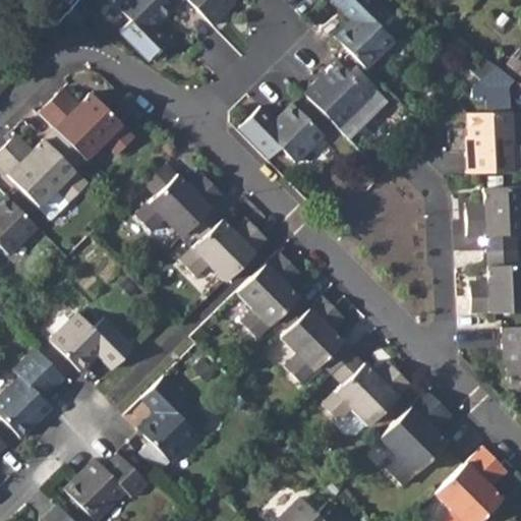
[(119,30),(149,61),(171,39),(157,24),(174,8),(165,0),(118,0),(114,4),(129,19),(119,30)]
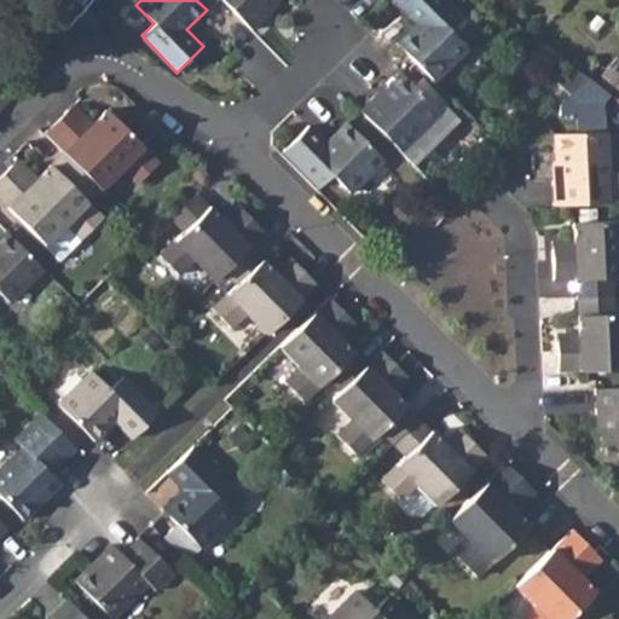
[(221,0),(252,30),(265,16),(262,13),(276,0),(221,0)]
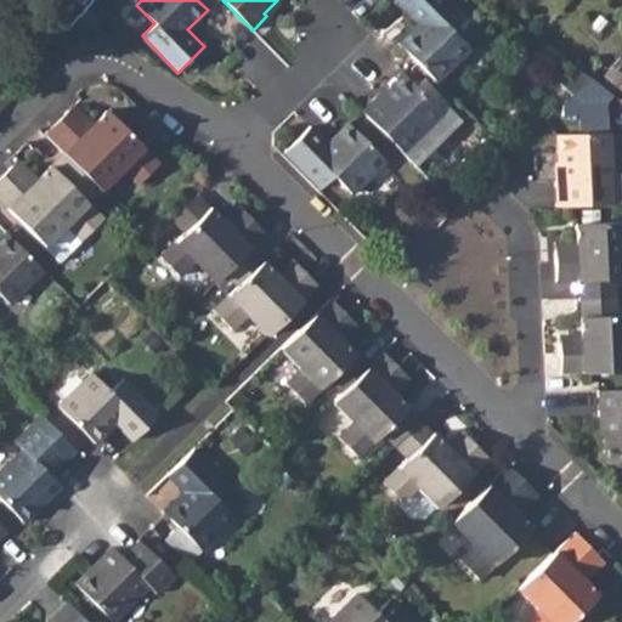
[(394,0),(419,24),(400,45),(437,83),(470,47),(453,30),(465,17),(447,0),(394,0)]
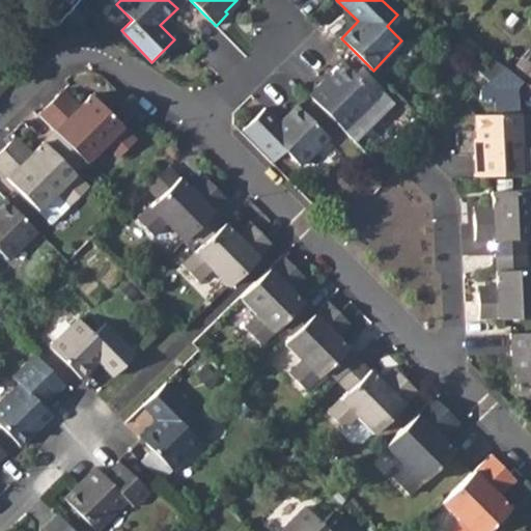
[(503,67),(482,52),(477,57),(477,72),(488,83),(503,67)]
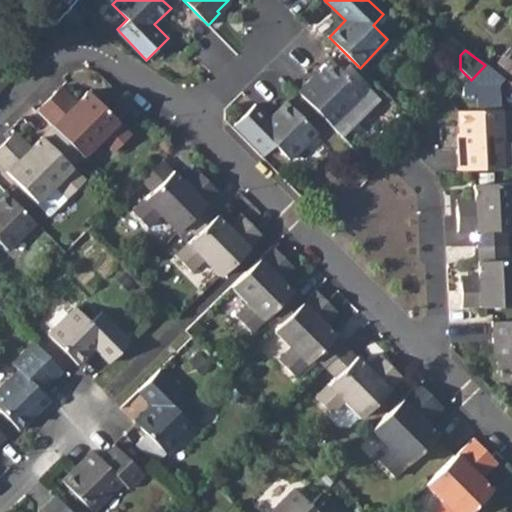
[(299,92),(333,127),(365,95),(334,64),(315,83),(312,80),(299,92)]
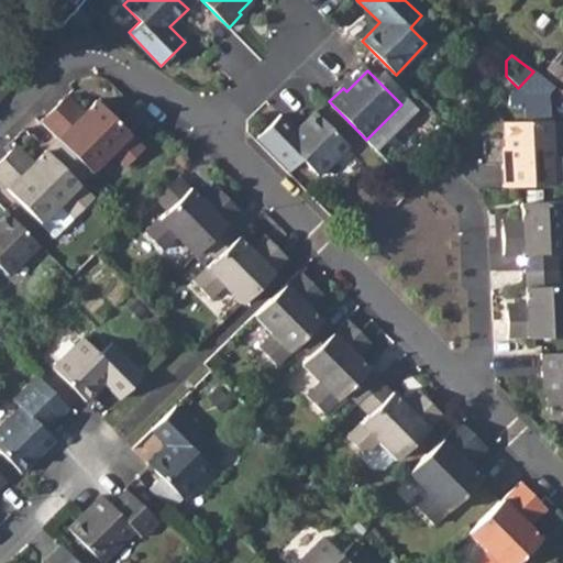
[(518,88),(517,88),(522,94),(549,95),(554,88),(533,72),(518,88)]
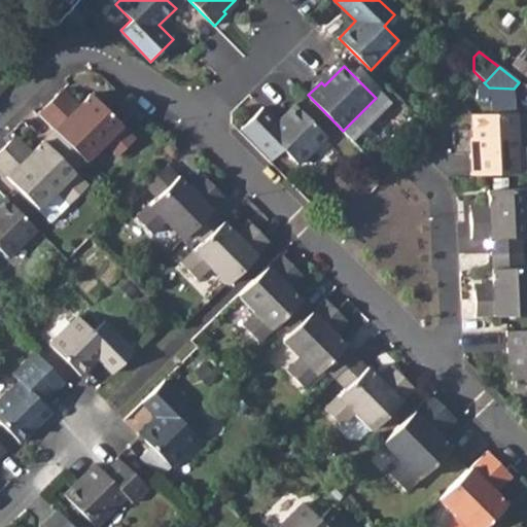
[(65,89),(60,94),(76,110),(81,104),(65,89)]
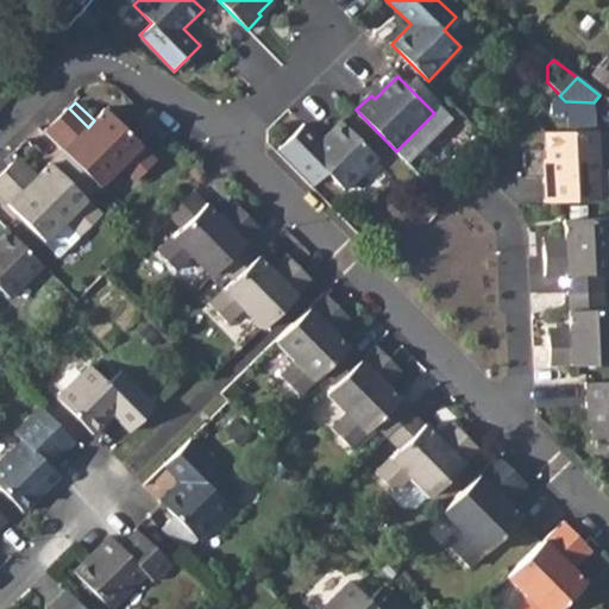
[(108,107),(94,120),(88,127),(69,108),(45,131),(64,150),(100,187),(123,164),(138,180),(158,158),(108,107)]
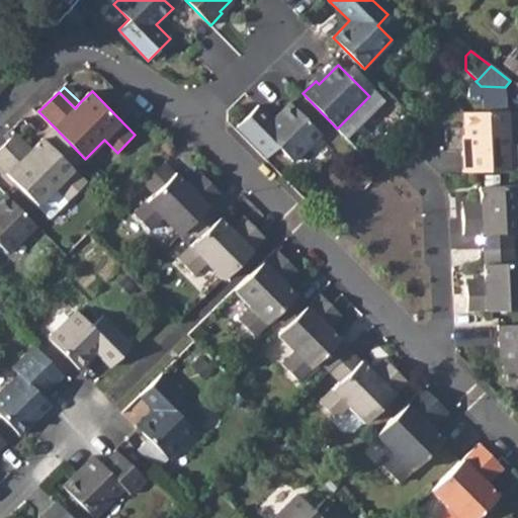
[(278,147),(293,161),(322,134),(290,101),(273,118),(259,105),(238,125),(268,157),(278,147)]
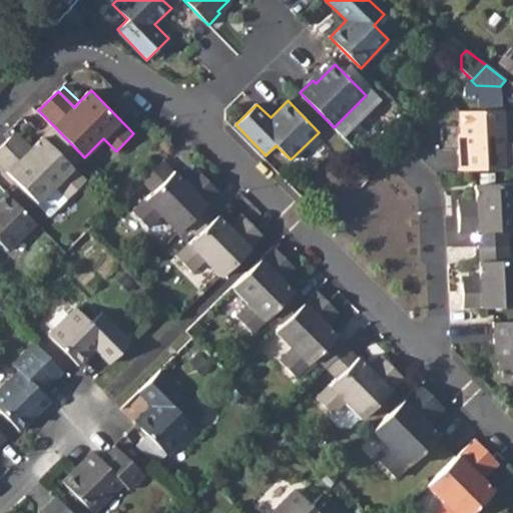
[(461,152),(463,173),(510,170),(506,111),(462,113),(465,152),(461,152)]
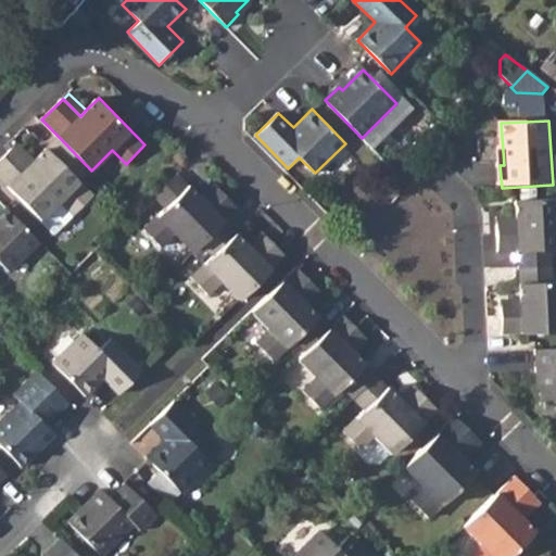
[(59,137),(47,148),(80,181),(91,171),(59,137)]
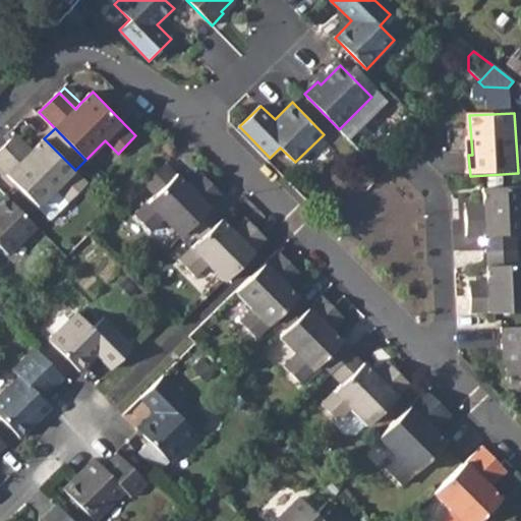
[(17,132),(12,138),(29,155),(34,149),(17,132)]
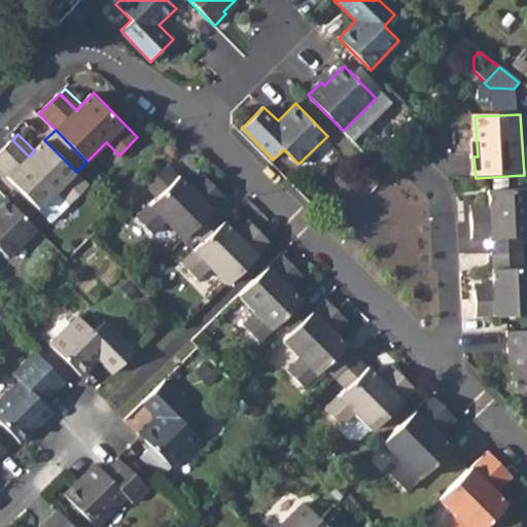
[(0,152),(0,167),(40,208),(58,190),(71,203),(90,185),(76,172),(44,140),(34,150),(29,156),(12,140),(0,152)]
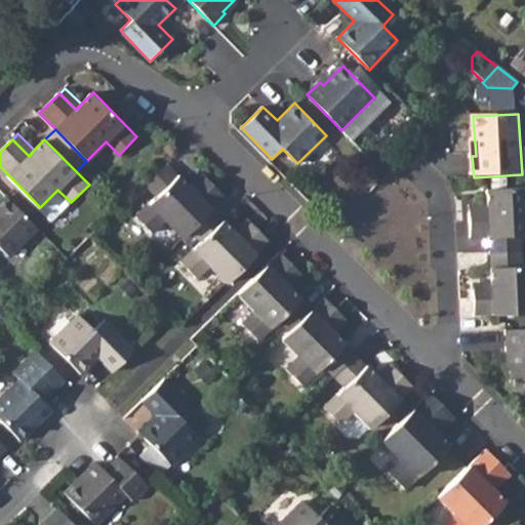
[(146,185),(156,196),(178,173),(167,163),(146,185)]
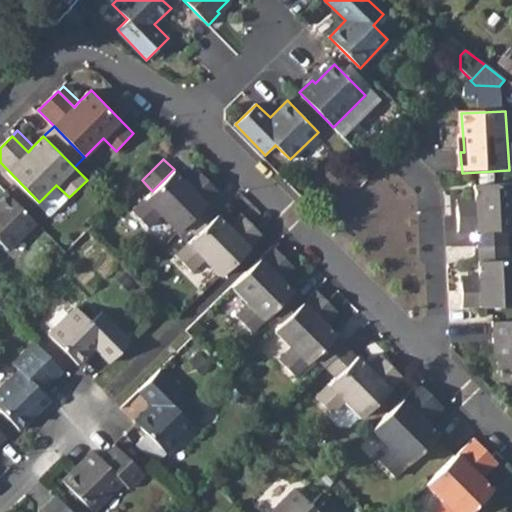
[(197,167),(184,179),(189,185),(202,172),(197,167)]
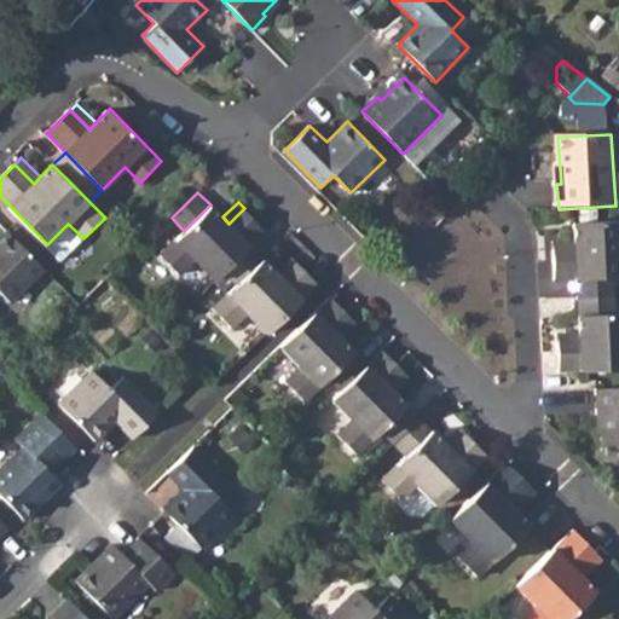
[(223,217),(210,204),(184,231),(161,254),(180,273),(195,259),(217,279),(225,271),(250,246),(266,230),(244,208),(229,224),(223,217)]
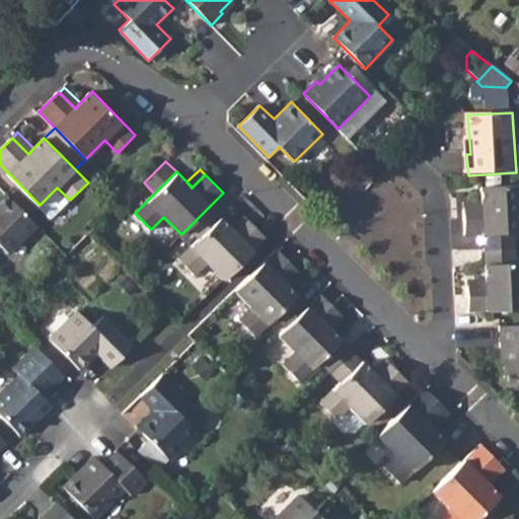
[(467,235),(484,234),(515,232),(518,232),(518,184),(482,189),(483,201),(483,210),(464,211),(467,235)]
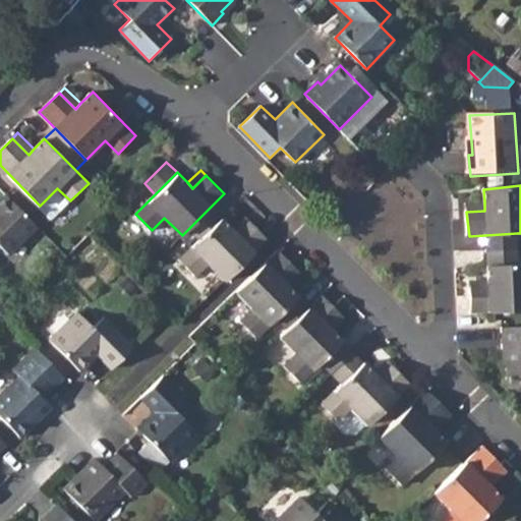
[(52,219),(70,200),(57,188),(40,206),(52,219)]
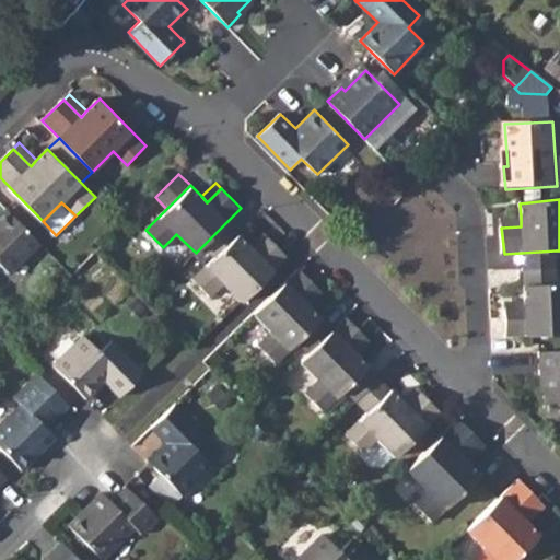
[(0,261),(11,273),(41,244),(7,210),(0,216),(0,261)]
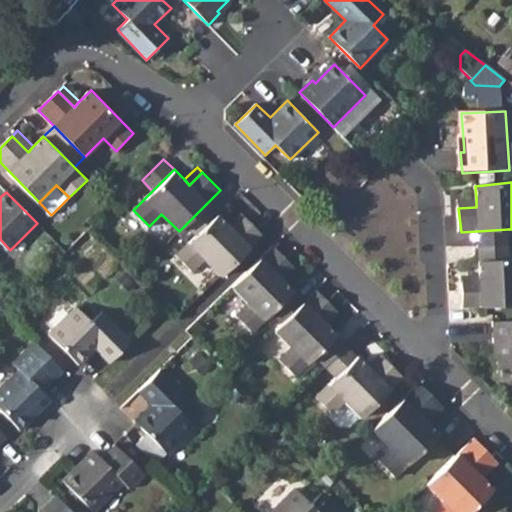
[(458,199),(458,208),(476,207),(476,198),(458,199)]
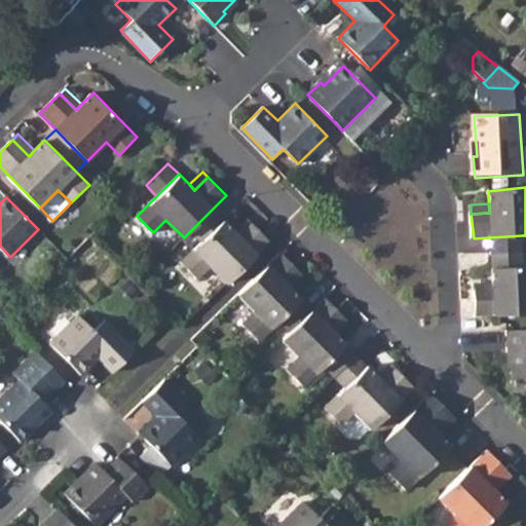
[(191,230),(201,241),(223,220),(213,209),(191,230)]
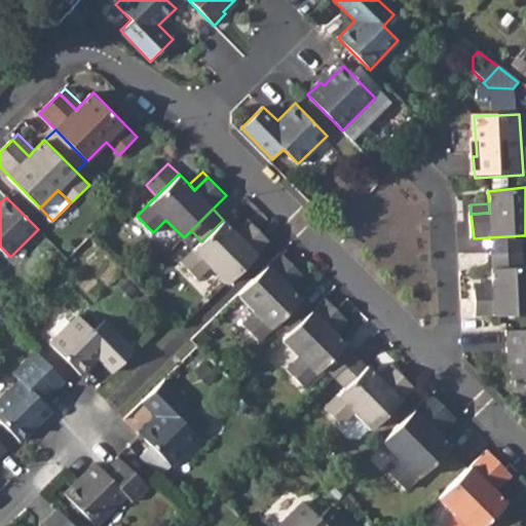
[(247,217),(234,230),(239,235),(252,222),(247,217)]
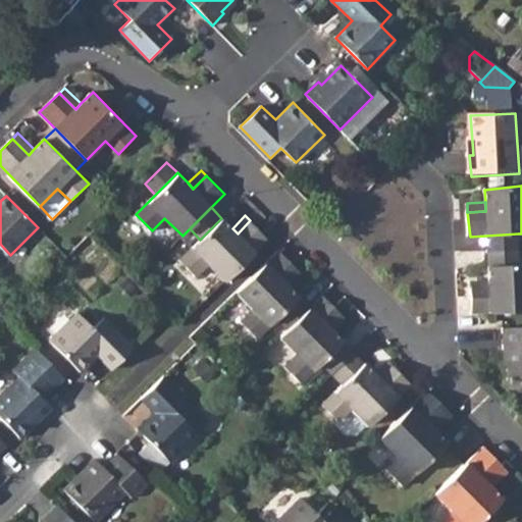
[(232,228),(221,218),(200,240),(180,259),(196,275),(209,263),(225,280),(268,238),(250,220),(238,233),(232,228)]
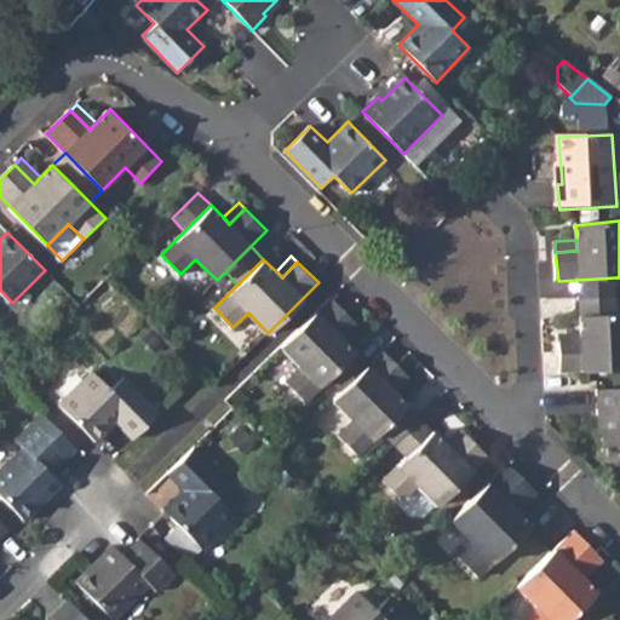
[(616,298),(615,277),(578,280),(580,299),(616,298)]
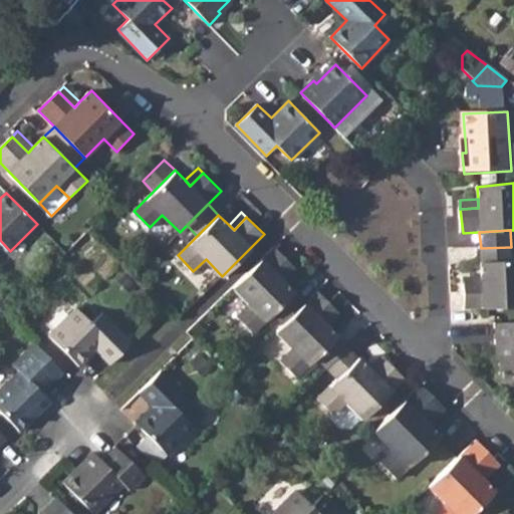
[(288,286),(283,280),(295,267),(275,247),(233,288),(251,305),(239,318),(255,334),(273,315),(283,325),(306,303),(288,286)]
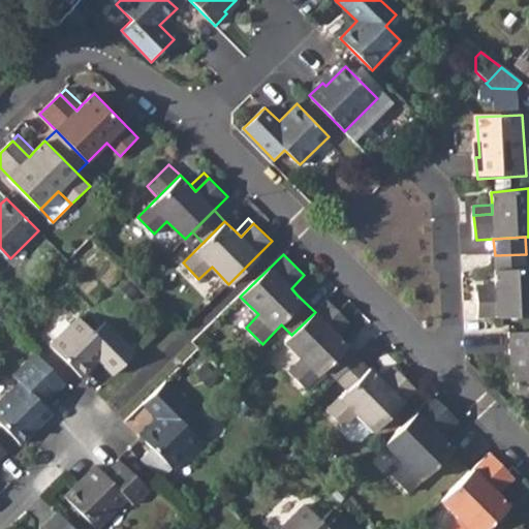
[(495,255),(495,271),(527,269),(526,254),(495,255)]
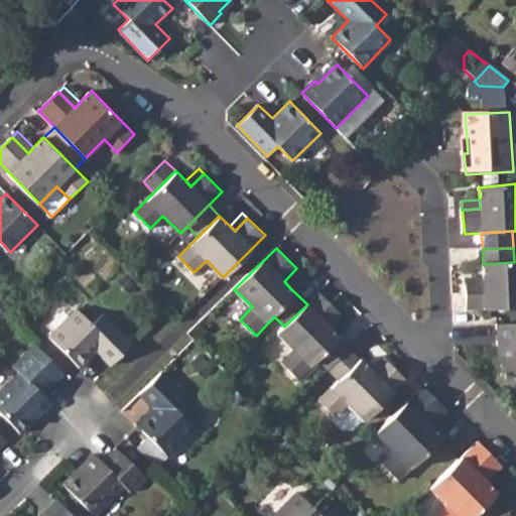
[(483,264),(484,279),(485,286),(467,287),(469,311),(515,308),(515,261),(514,262),(483,264)]
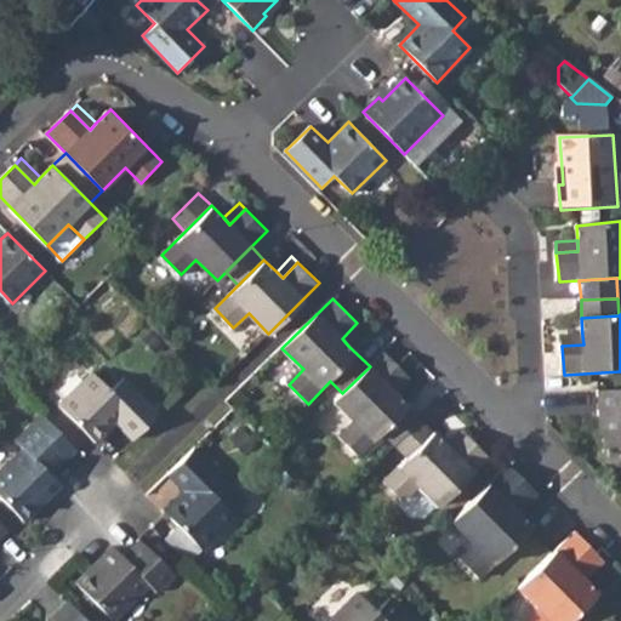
[(363,330),(357,323),(342,339),(348,346),(363,330)]
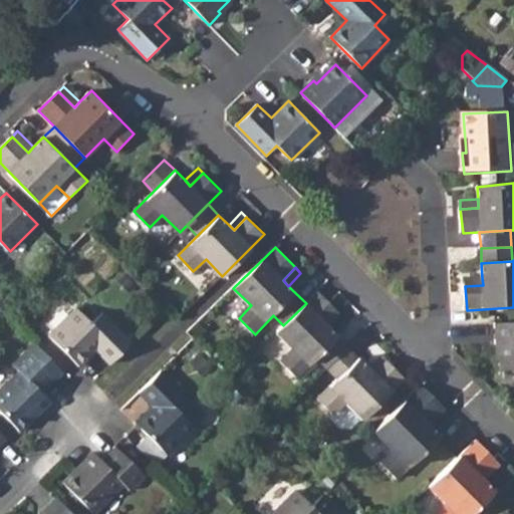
[(465,278),(465,286),(483,285),(482,278),(465,278)]
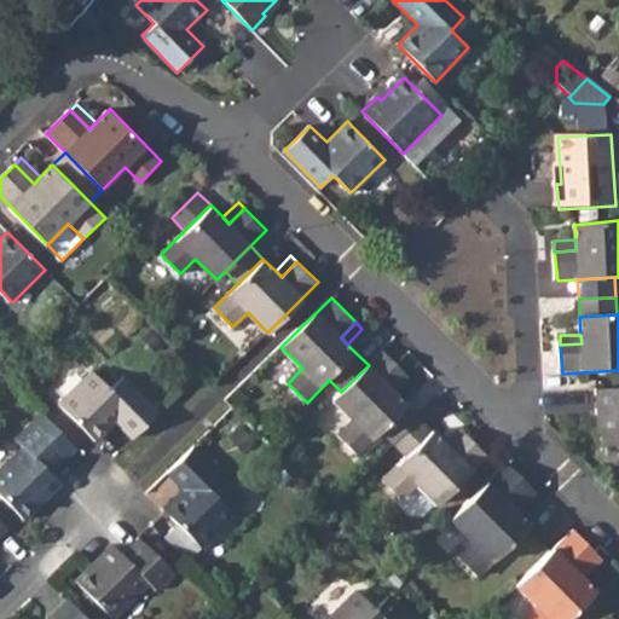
[(369,365),(341,392),(333,401),(354,422),(339,438),(358,457),(381,433),(394,446),(420,421),(399,398),(393,393),(409,377),(383,351),(369,365)]
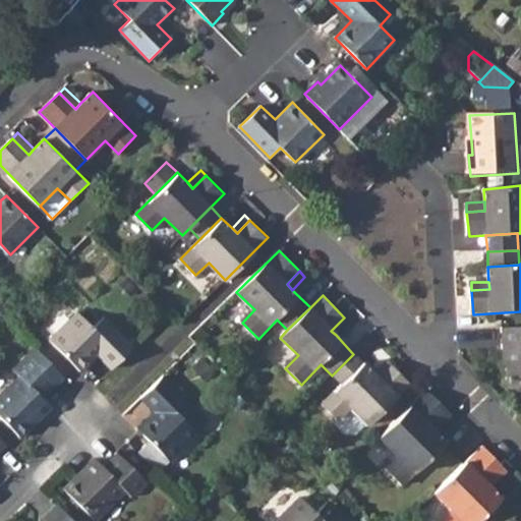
[(51,343),(81,373),(99,356),(113,370),(134,349),(106,320),(97,329),(81,313),(51,343)]
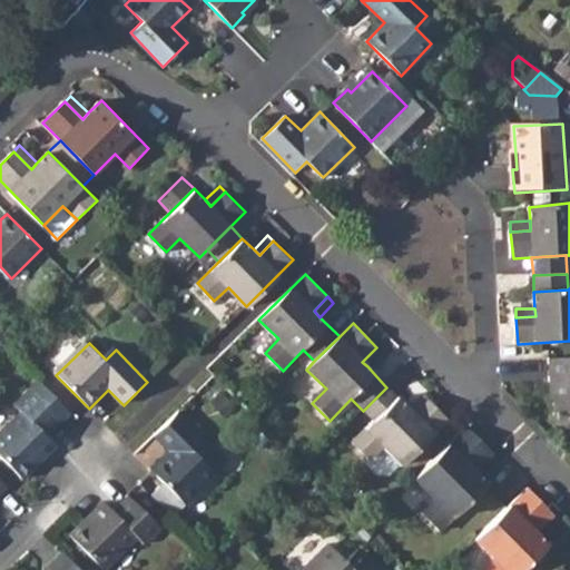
[(381,353),(376,347),(362,362),(367,366),(381,353)]
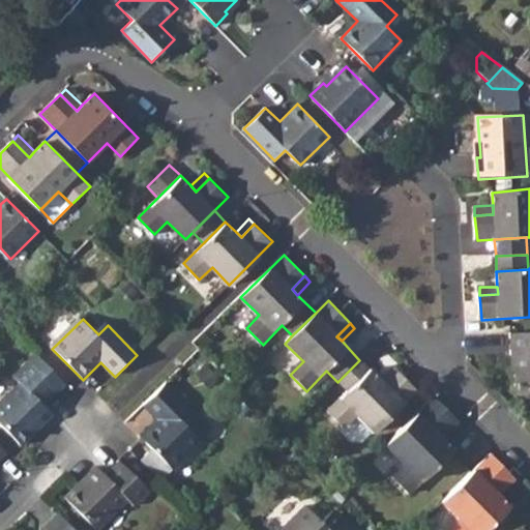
[(516,356),(518,394),(529,393),(529,333),(511,334),(512,356),(516,356)]
